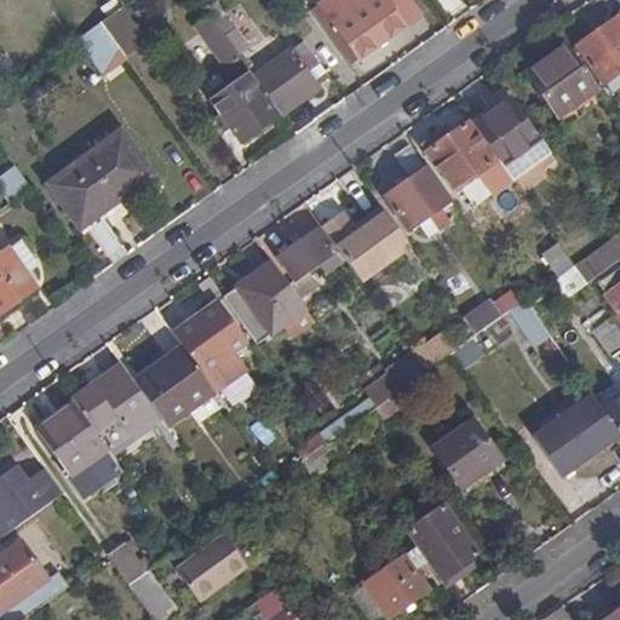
[(351,0),(326,0),(321,4),(361,59),(419,17),(406,0),(361,0),(355,5),(351,0)]
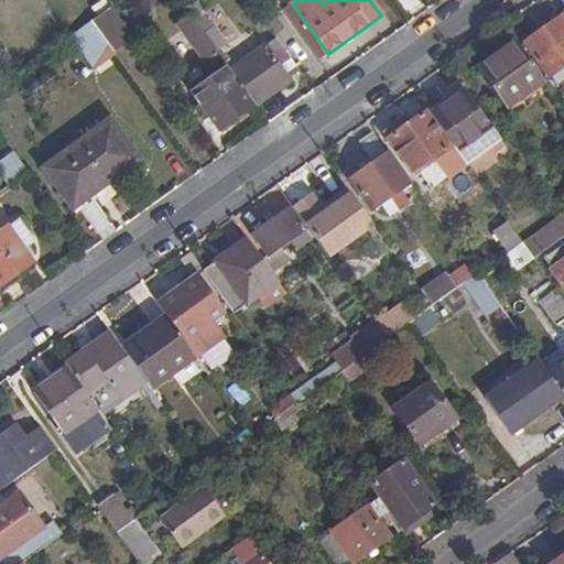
[(94,23),(116,53),(136,39),(114,9),(94,23)]
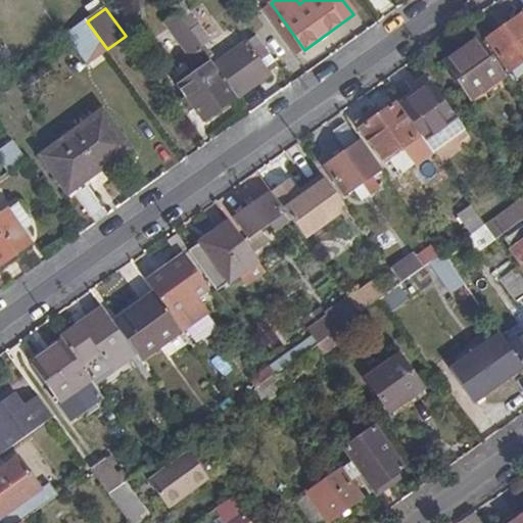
[(202,47),(178,14),(165,22),(190,55),(199,49),(202,47)]
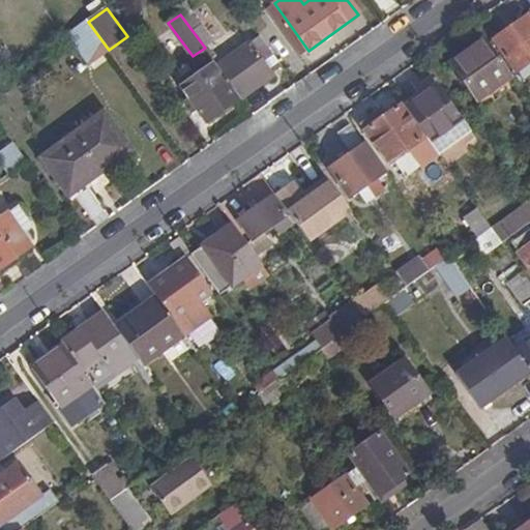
[(529,18),(528,16),(494,41),(516,72),(529,62),(529,18)]
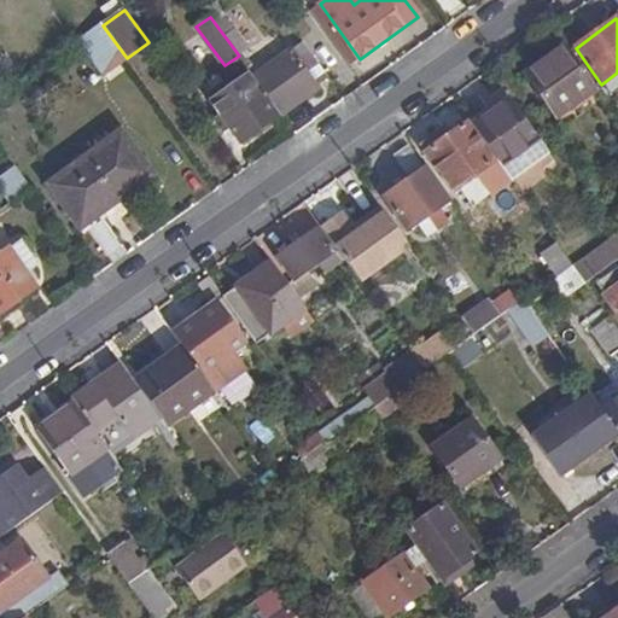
[(104,74),(127,58),(103,25),(81,41),(104,74)]
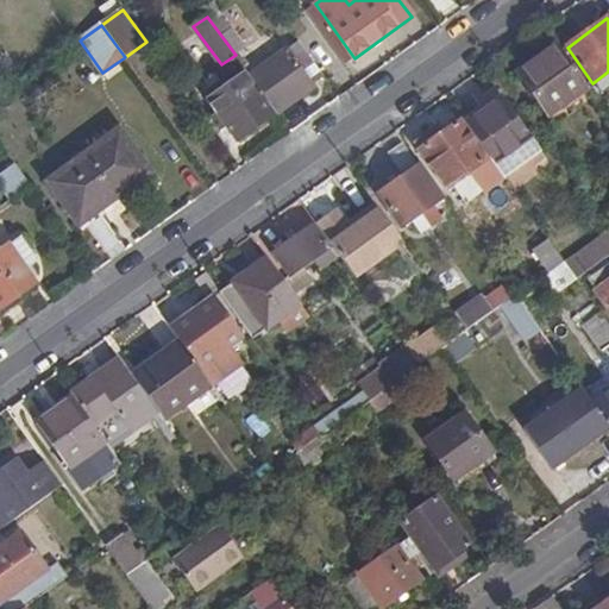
[(250,76),(276,113),(314,87),(313,85),(324,76),(300,41),(250,76)]
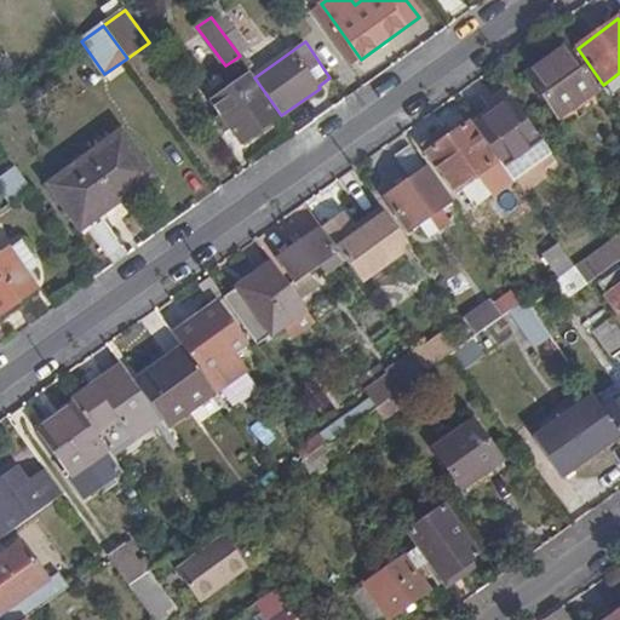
[(600,91),(570,50),(529,79),(558,120),(600,91)]
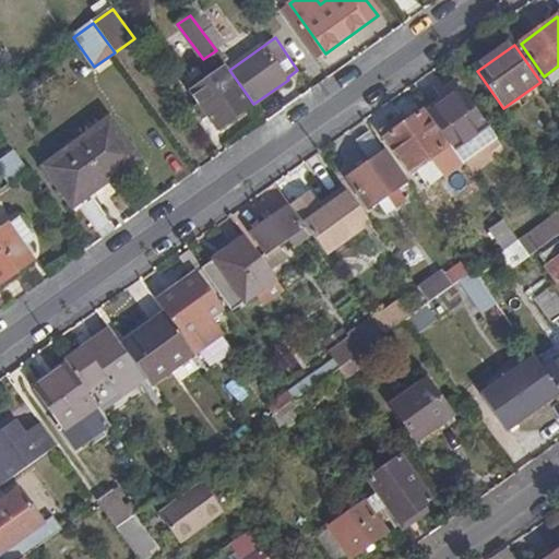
[(213,52),(203,59),(215,75),(225,68),(213,52)]
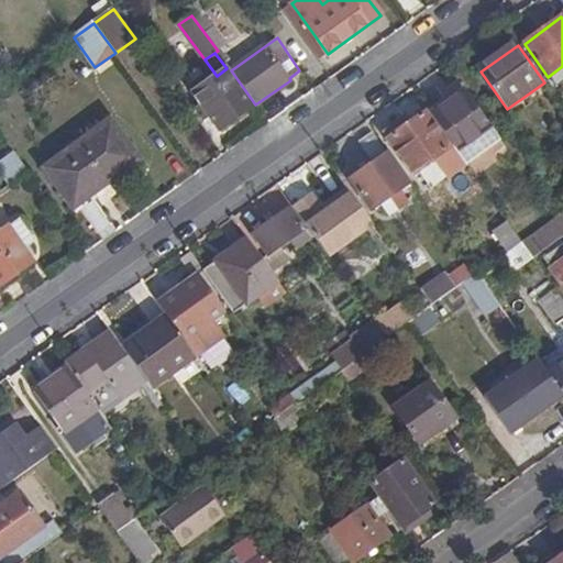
[(0,59),(0,84),(19,70),(8,55),(0,59)]
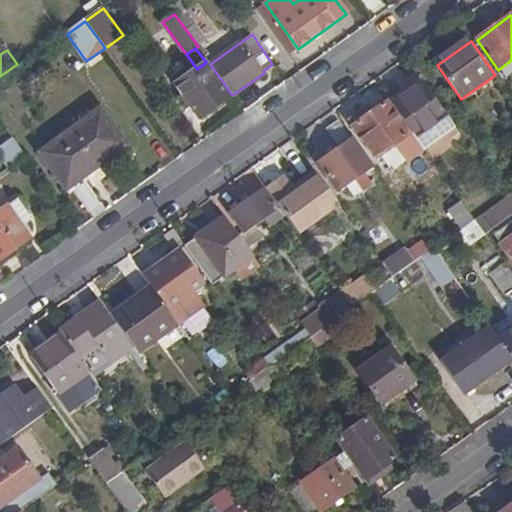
[(206,62),(197,69),(194,71),(191,67),(178,77),(180,79),(176,83),(200,116),(228,95),(206,62)]
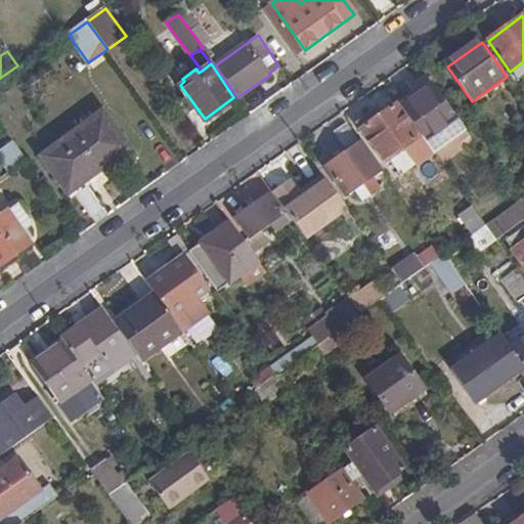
[(416,96),(401,107),(433,153),(463,131),(420,70),(404,81),(416,96)]
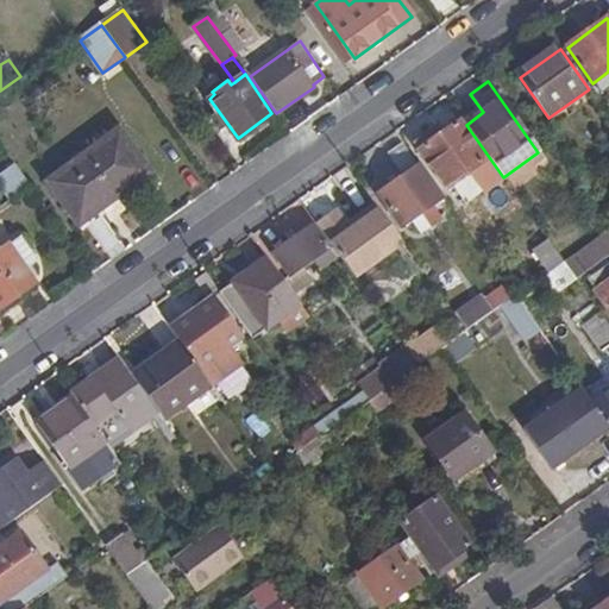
[(433,133),(415,146),(445,189),(485,161),(459,125),(438,140),(433,133)]
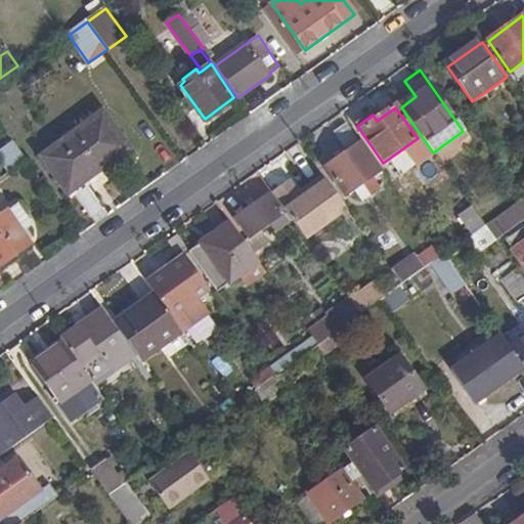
[(93,169),(97,174),(130,149),(102,112),(42,156),(66,189),(93,169)]
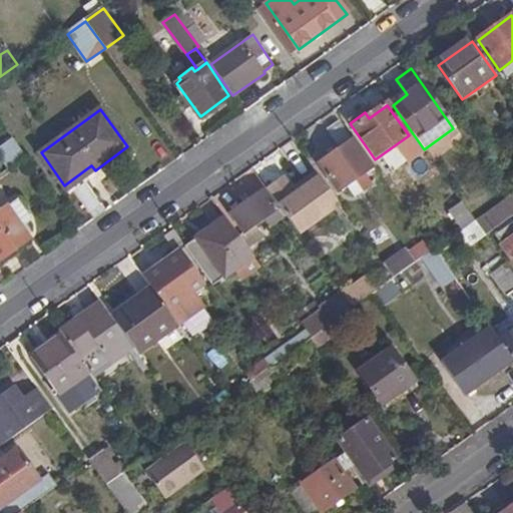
[(0,155),(9,168),(26,157),(12,139),(0,147),(0,155)]
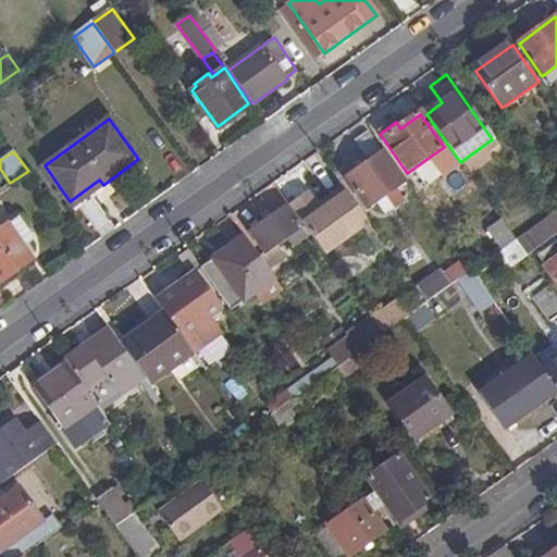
[(378,200),(396,187),(403,182),(382,152),(346,177),(367,208),(378,200)]
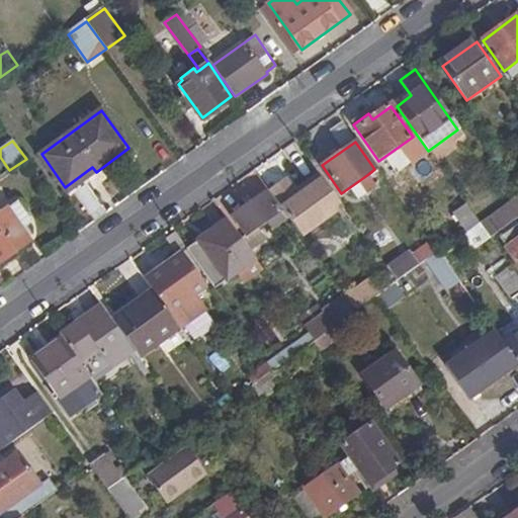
[(69,191),(96,172),(92,167),(65,187),(69,191)]
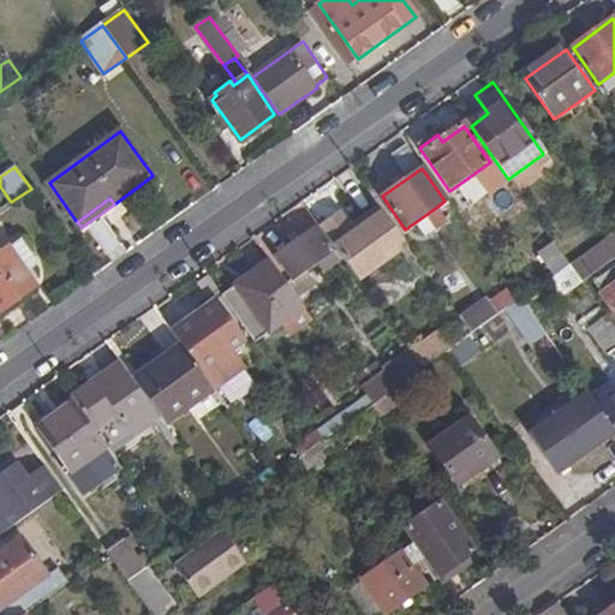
[(447,220),(437,207),(417,221),(427,234),(447,220)]
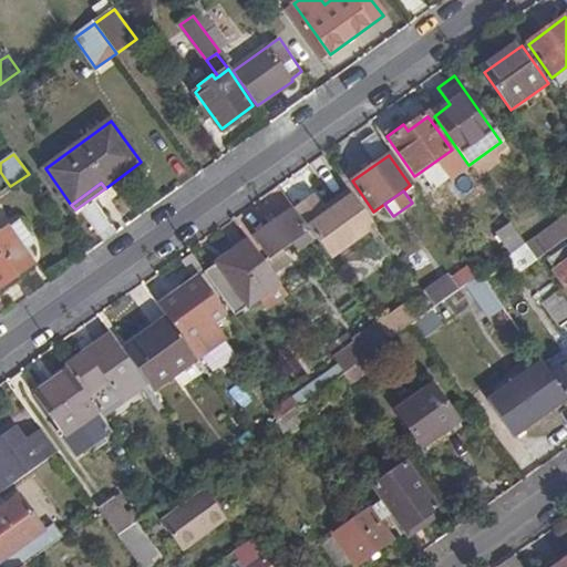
[(312,196),(295,209),(330,258),(375,226),(353,194),(326,214),(312,196)]
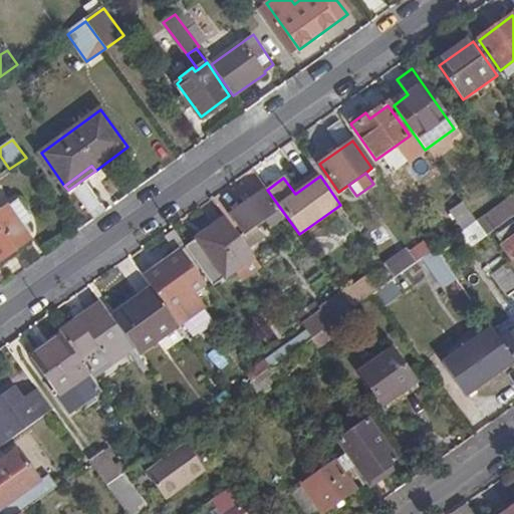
[(265,191),(232,213),(245,230),(277,208),(265,191)]
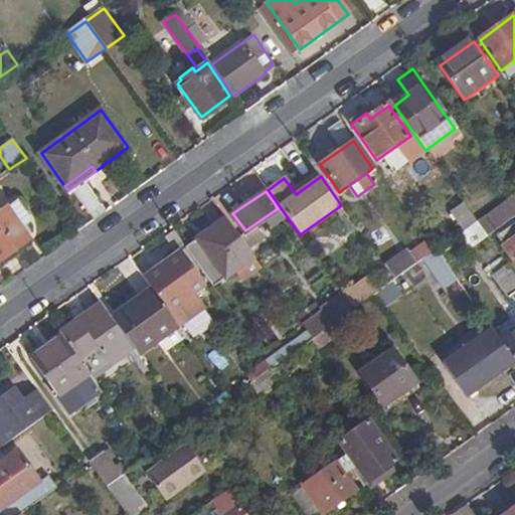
[(514,216),(514,195),(478,222),(488,235),(514,216)]
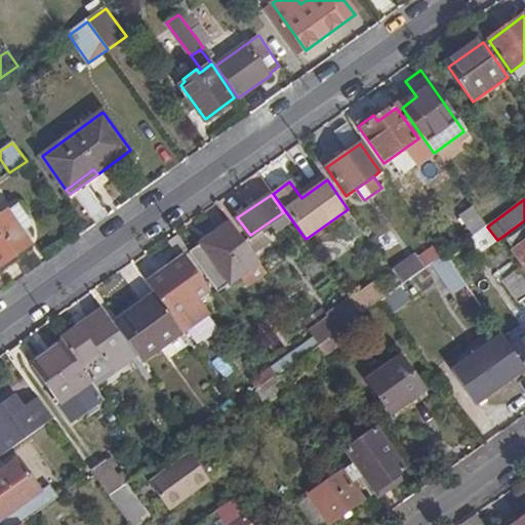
[(17,204),(0,216),(0,267),(0,268),(30,246),(21,232),(32,224),(17,204)]
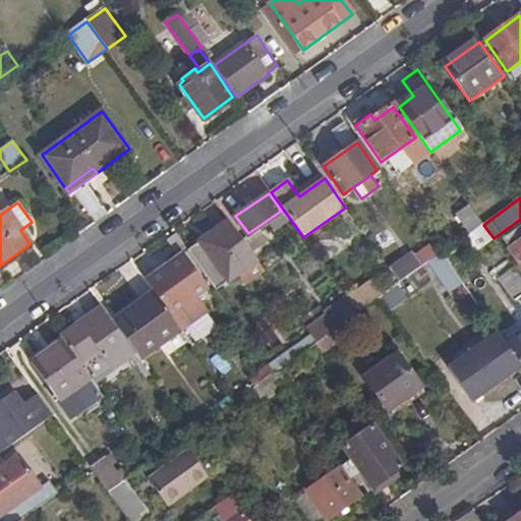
[(469,205),(454,215),(469,235),(483,225),(469,205)]
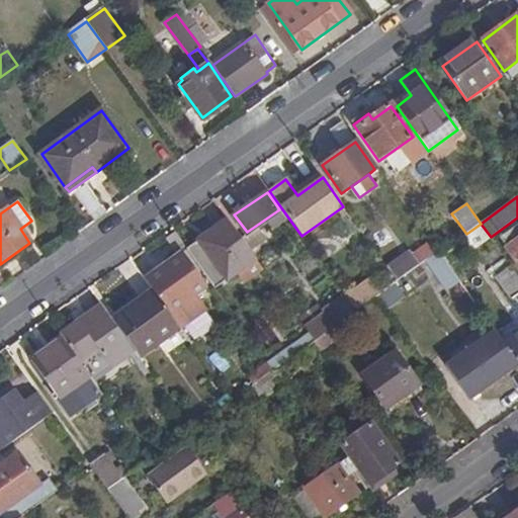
[(228,219),(185,247),(213,287),(256,258),(228,219)]
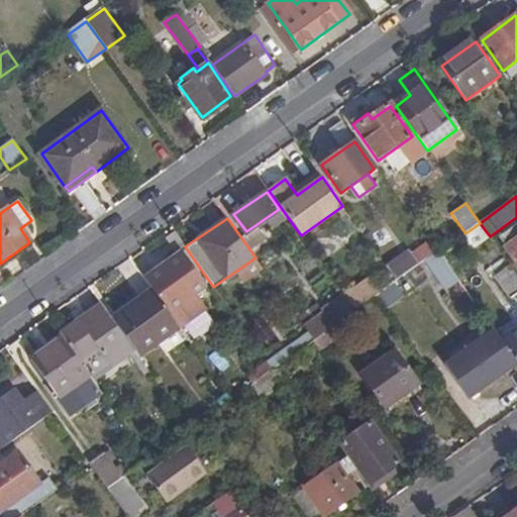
[(516,228),(515,227),(501,237),(516,261),(516,228)]
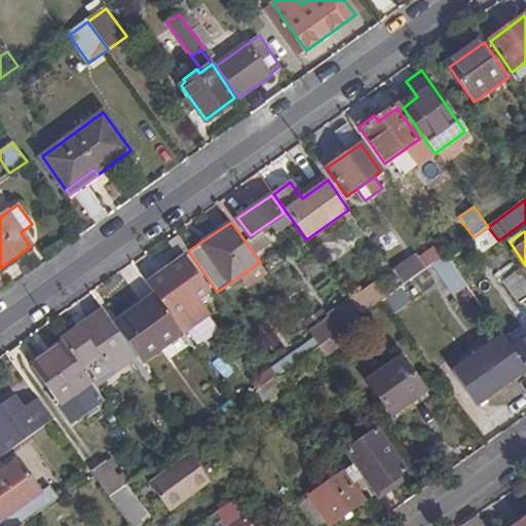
[(437,245),(418,258),(427,270),(431,267),(446,257),(437,245)]
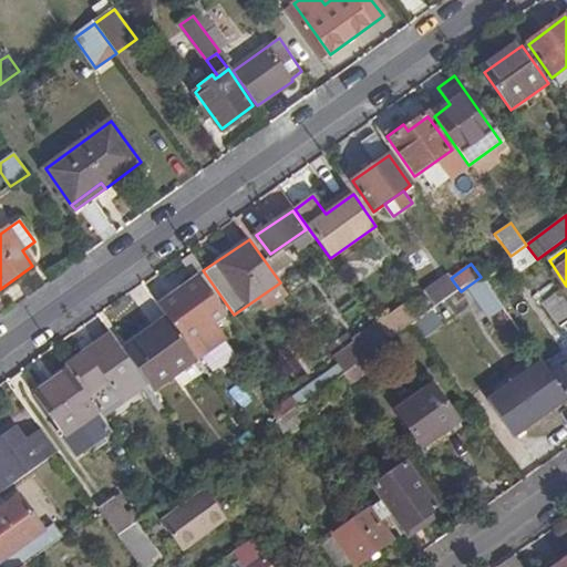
[(169,298),(158,306),(167,318),(196,358),(212,348),(200,332),(217,319),(204,300),(213,294),(199,276),(169,298)]
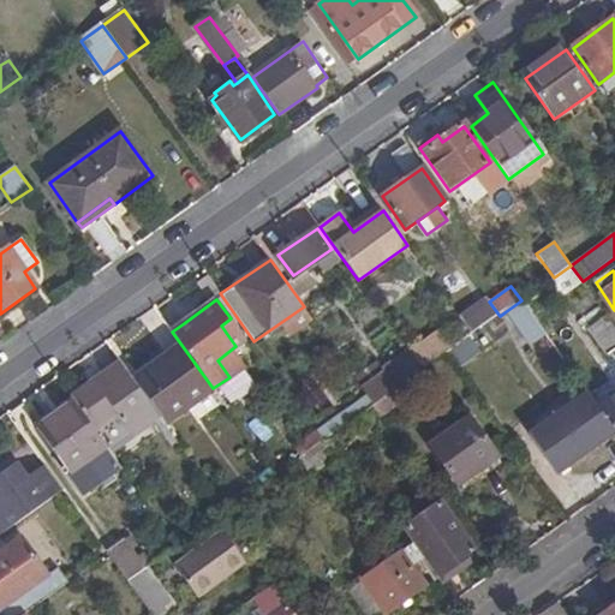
[(487,299),(459,317),(472,334),(476,332),(500,316),(489,302),(487,299)]
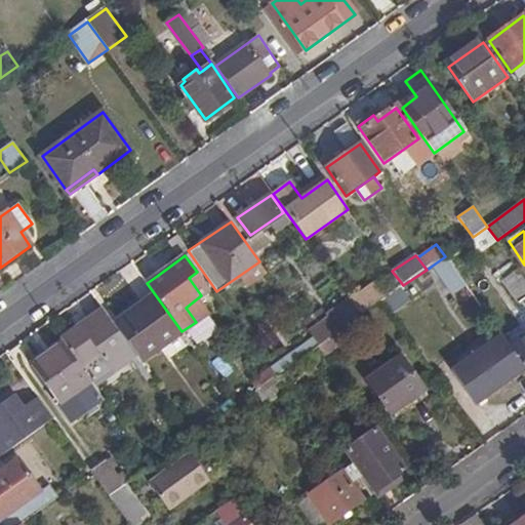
[(467,285),(445,256),(431,267),(451,295),(467,285)]
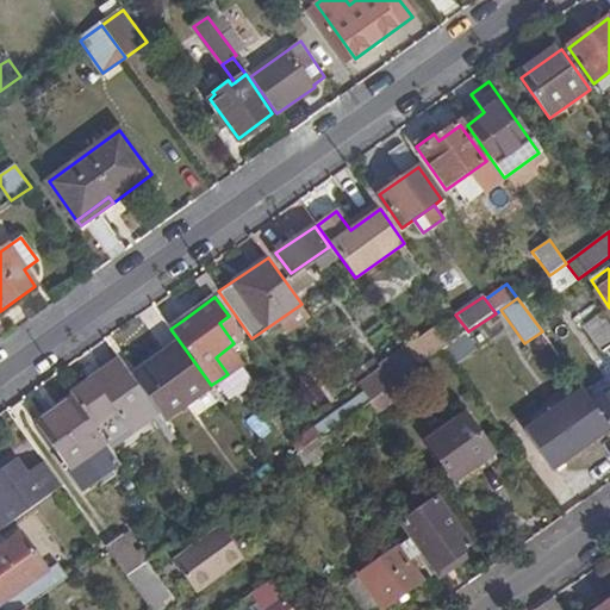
[(609,347),(609,323),(603,313),(584,325),(603,353),(609,347)]
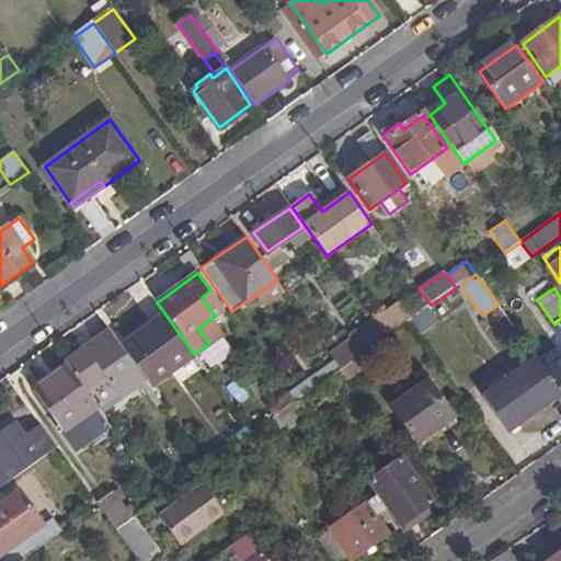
[(407,322),(419,339),(445,320),(434,302),(431,305),(407,322)]
